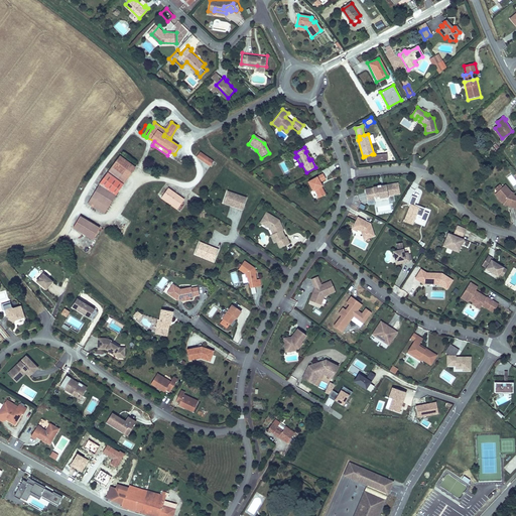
[(203,158),(202,160),(212,166),(215,161),(200,152),(199,155),(203,158)]
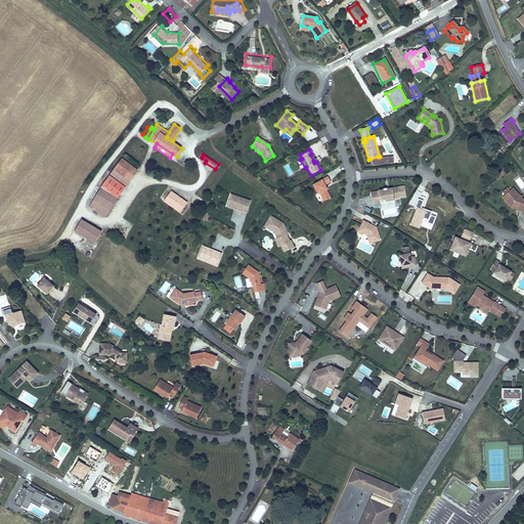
[(374,166),(394,164),(393,157),(378,159),(378,157),(370,159),(374,166)]
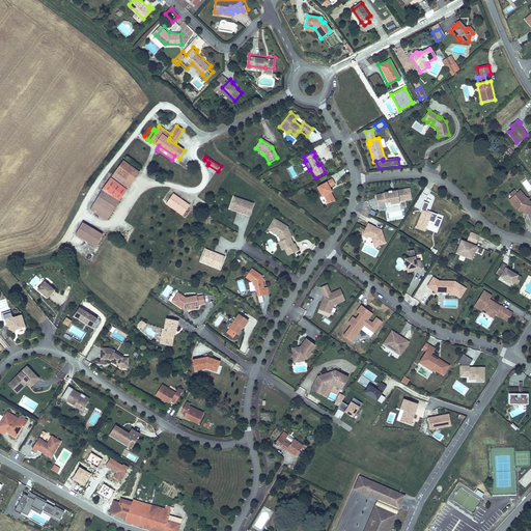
[(128,192),(140,174),(124,162),(111,178),(128,192)]
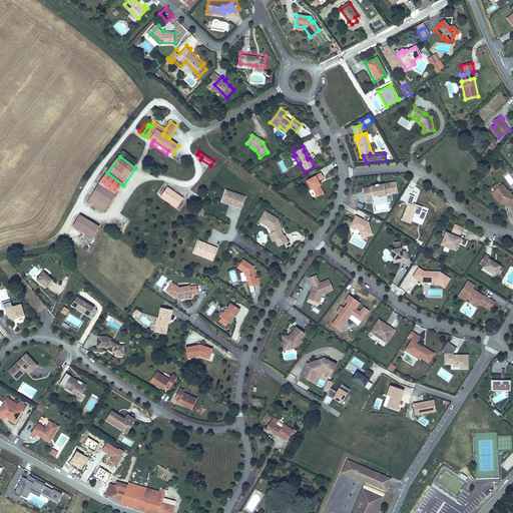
[(306,181),(309,187),(322,175),(321,173),(306,181)]
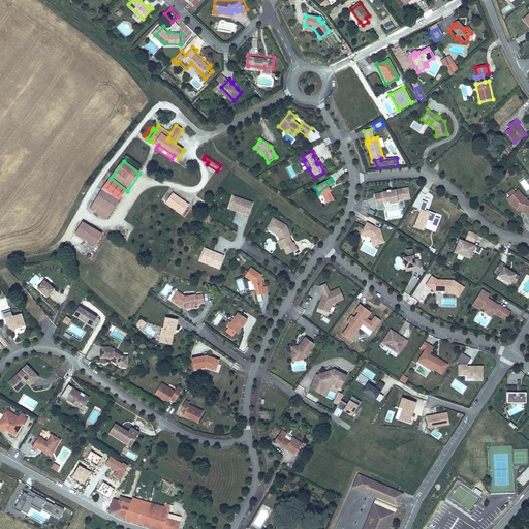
[(119,201),(126,192),(110,180),(102,189),(119,201)]
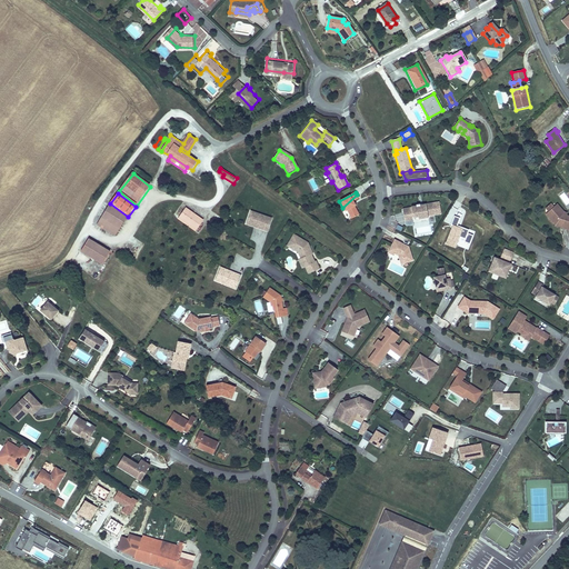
[(357,195),(342,208),(345,211),(346,210),(351,219),(358,215),(353,206),(352,203),(353,203),(352,201),(358,198),(357,195)]
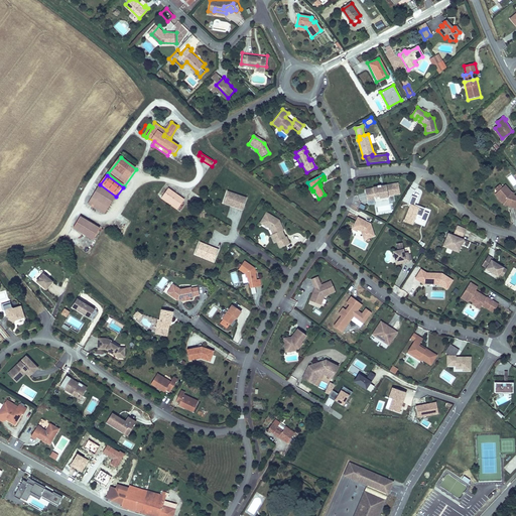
[(393,195),(392,184),(383,186),(380,186),(380,185),(377,185),(377,187),(372,188),(365,189),(366,201),(374,200),(374,197),(378,197),(379,199),(387,198),(387,196),(393,195)]
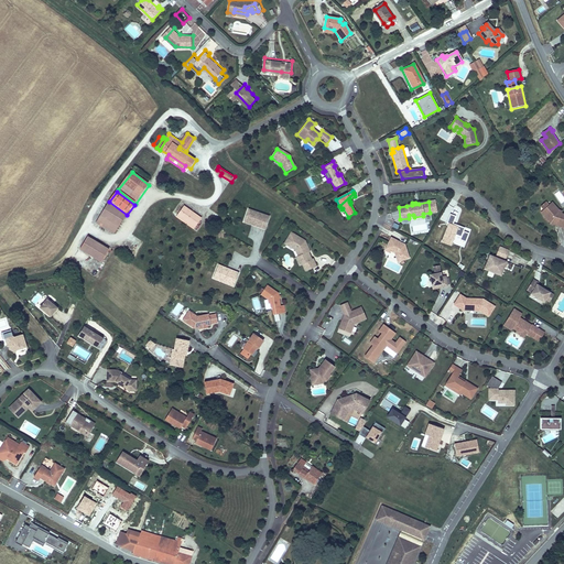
[(557,210),(551,203),(548,205),(553,212),(561,214),(561,212),(557,210)]
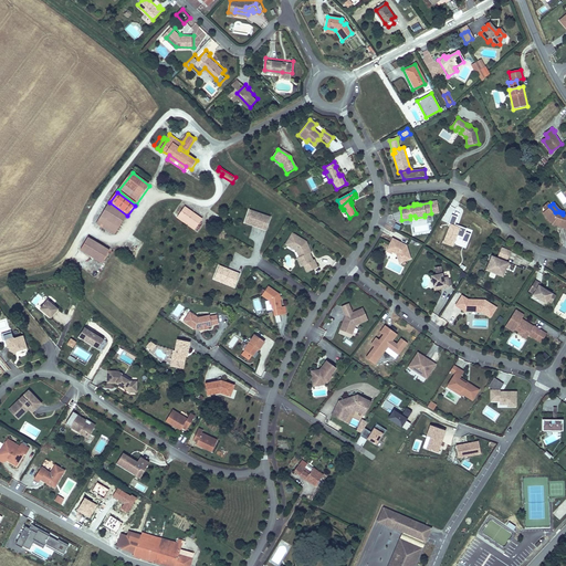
[(126,217),(108,206),(97,226),(115,237),(126,217)]
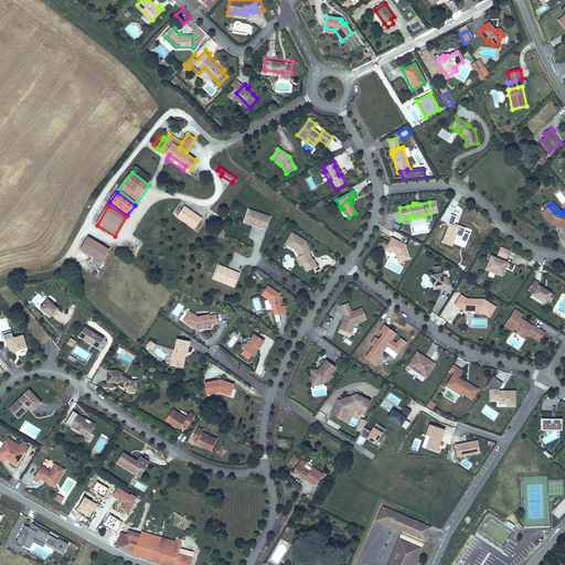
[(564,215),(562,214),(554,212),(548,205),(543,211),(542,212),(546,216),(545,219),(551,224),(554,225),(555,223),(557,224),(557,226),(564,228),(564,215)]
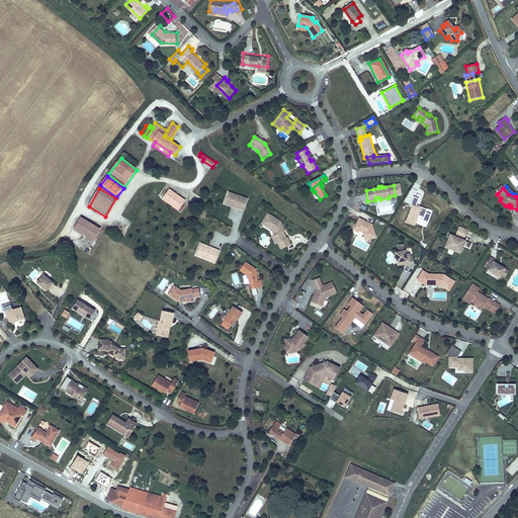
[(164,196),(179,208),(184,201),(169,189),(164,196)]
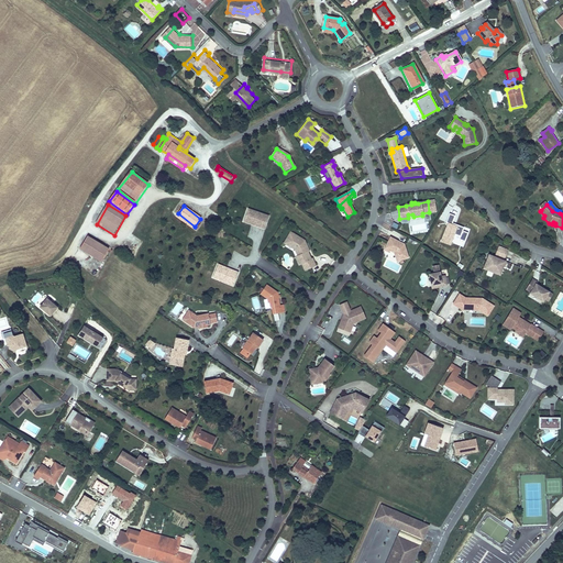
[(265,227),(268,218),(247,211),(243,223),(251,225),(253,222),(265,227)]
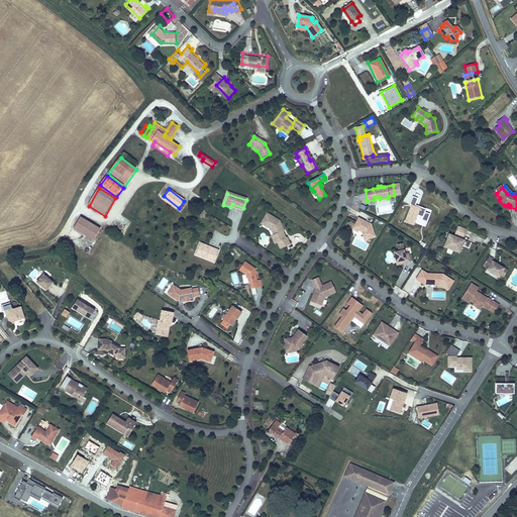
[(176,210),(179,208),(164,196),(162,199),(176,210)]
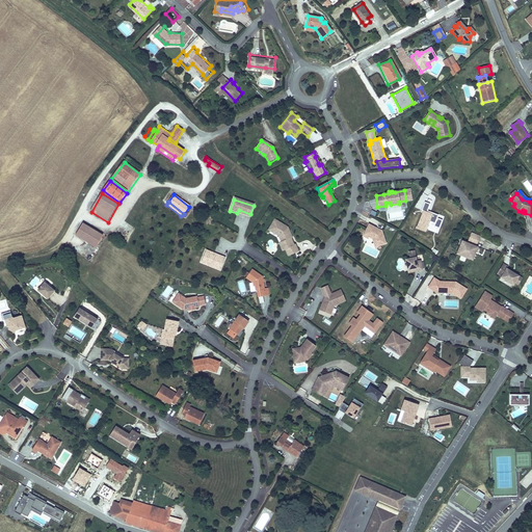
[(298,244),(293,238),(294,237),(291,233),(289,234),(287,231),(288,230),(287,229),(274,221),(268,231),(278,237),(283,242),(286,240),(290,246),(289,247),(296,256),(304,248),(299,243),(298,244)]
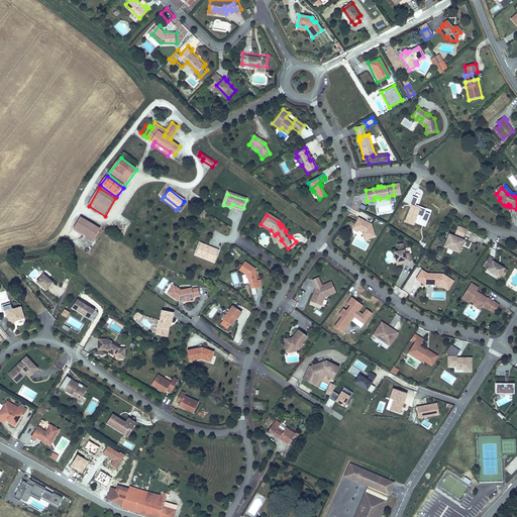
[(353,226),(356,227),(363,221),(357,218),(353,226)]
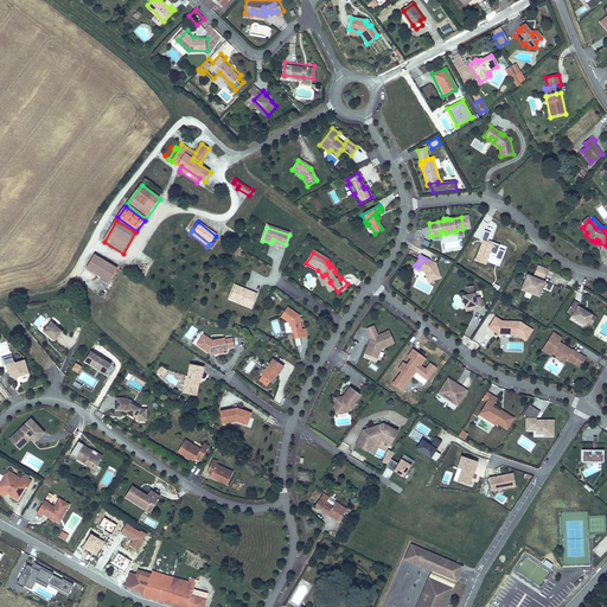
[(110,283),(119,270),(95,257),(87,270),(110,283)]
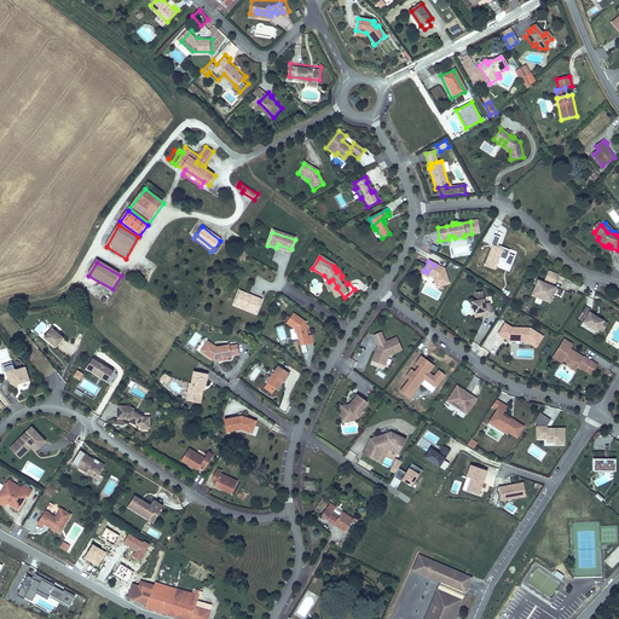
[(428,273),(427,276),(433,279),(435,288),(449,283),(444,270),(441,270),(439,268),(439,267),(434,265),(427,272),(428,273)]
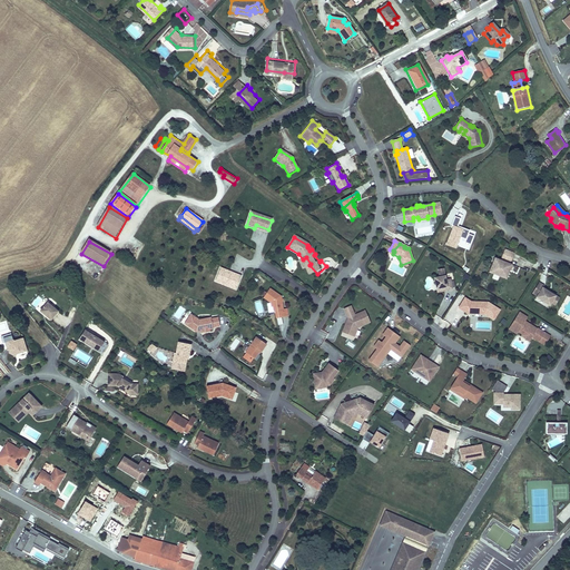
[(510,263),(513,254),(505,251),(501,259),(510,263)]
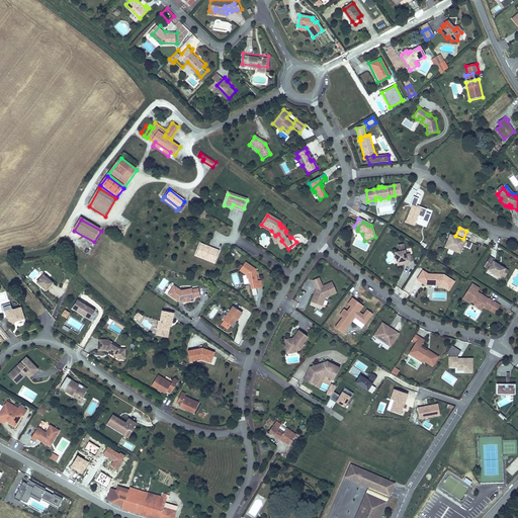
[(281,241),(282,240),(278,234),(275,236),(273,238),(278,243),(281,241)]
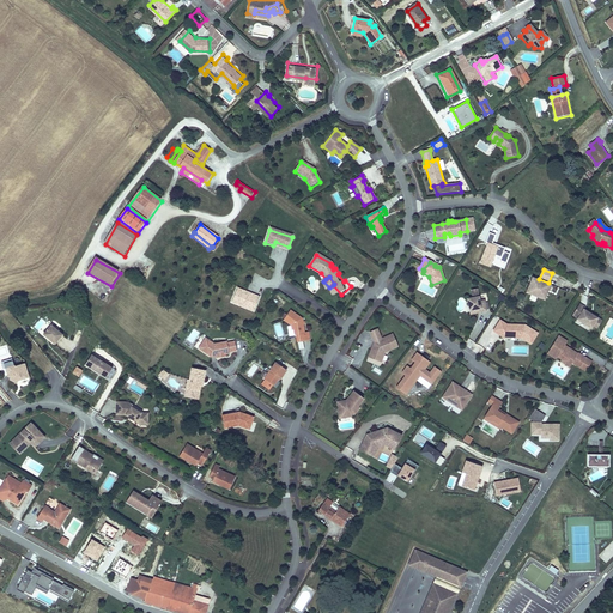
[(544,299),(550,286),(532,279),(526,292),(544,299)]
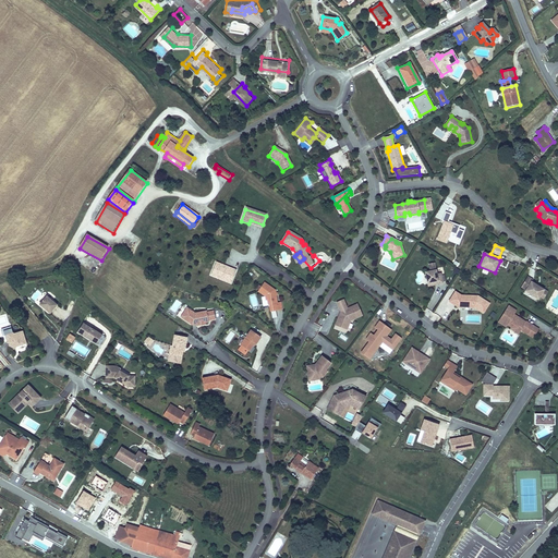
[(229,274),(227,277),(231,279),(239,268),(234,265),(234,266),(231,265),(232,264),(220,256),(213,267),(217,269),(218,267),(229,274)]
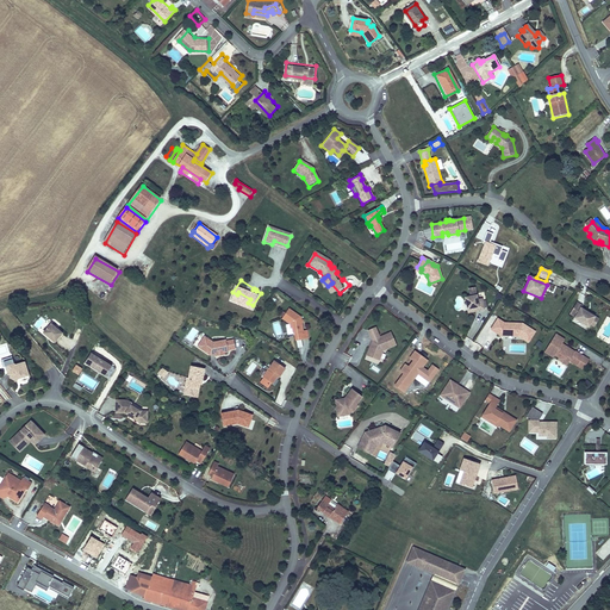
[(478,307),(479,311),(484,310),(481,299),(477,299),(474,287),(468,288),(470,297),(465,298),(467,310),(478,307)]
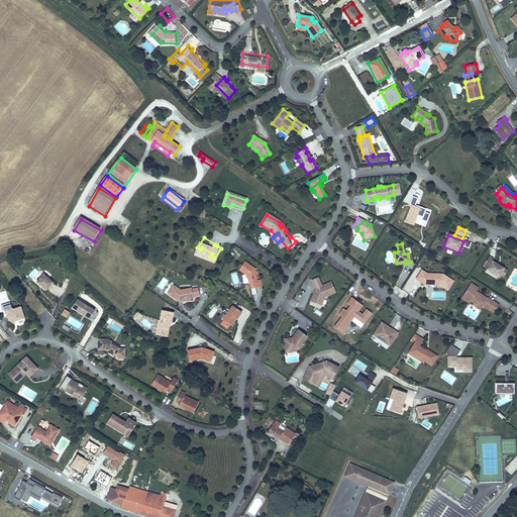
[(201,249),(210,256),(212,253),(202,247),(201,249)]
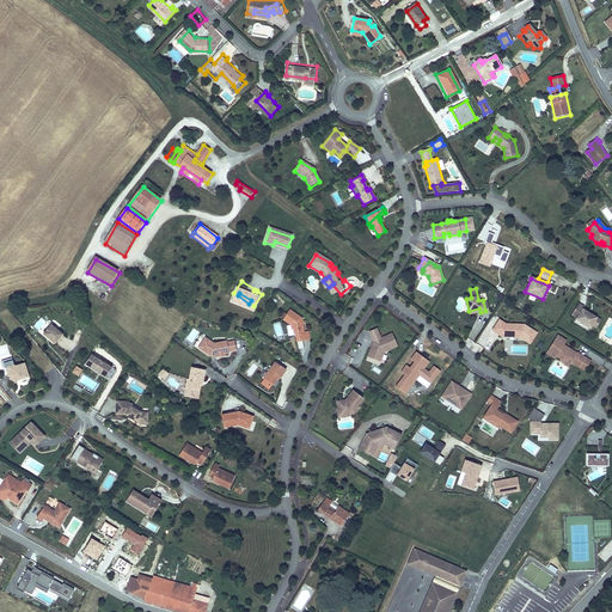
[(592,325),(597,318),(582,310),(583,307),(579,305),(571,316),(576,318),(575,319),(589,329),(592,325)]
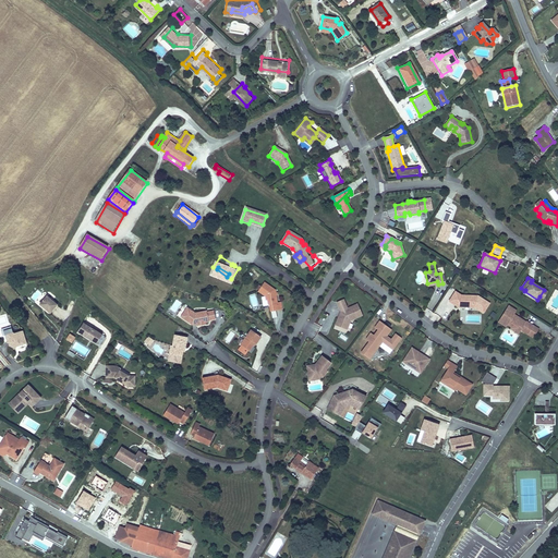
[(277,311),(276,303),(275,295),(273,295),(273,293),(274,293),(274,290),(263,282),(256,291),(264,296),(264,301),(266,300),(266,304),(267,304),(269,312),(277,311)]
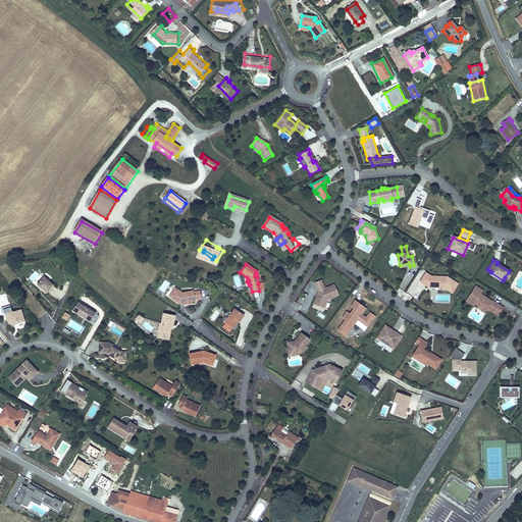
[(457,284),(447,277),(431,277),(425,273),(419,282),(427,288),(428,286),(430,286),(430,288),(444,289),(452,294),(457,284)]
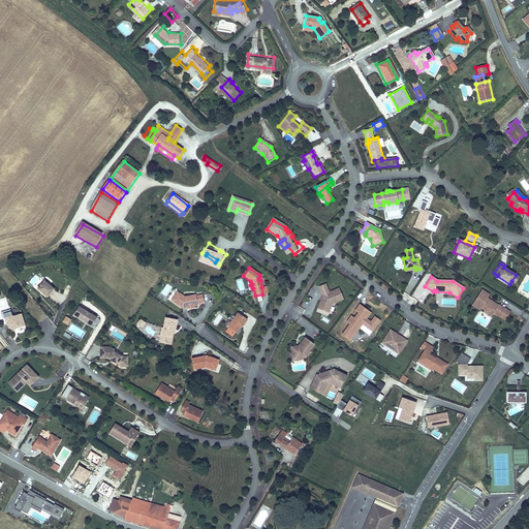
[(35,291),(45,299),(53,290),(42,282),(35,291)]
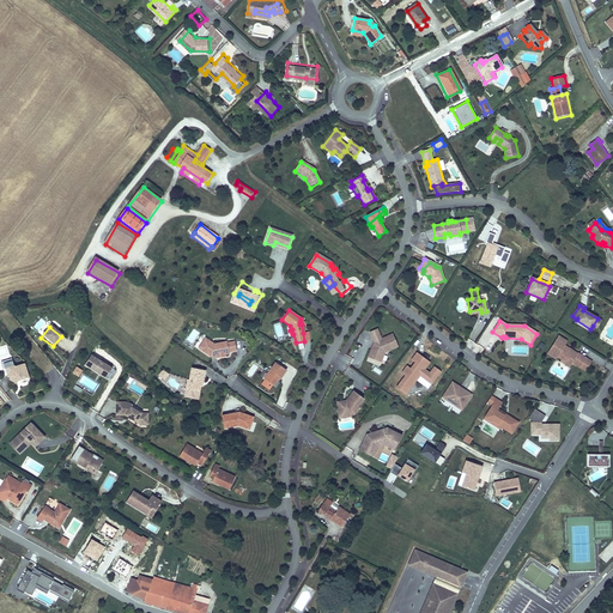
[(376,329),(371,332),(370,334),(374,344),(375,345),(374,349),(372,347),(369,354),(374,356),(372,360),(381,363),(384,353),(383,351),(398,344),(392,334),(381,340),(376,329)]
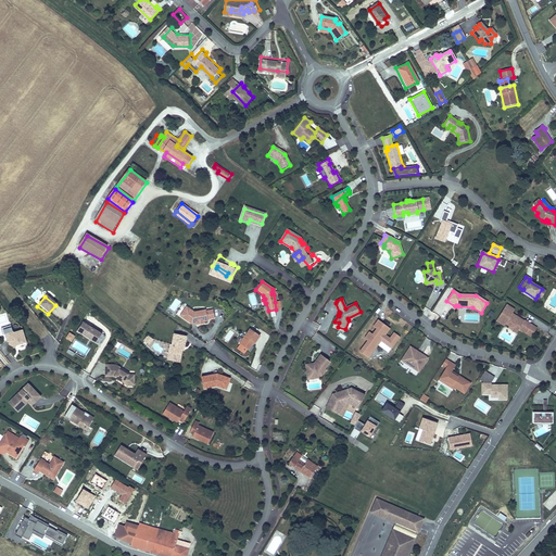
[(171,308),(175,311),(179,302),(176,300),(171,308)]
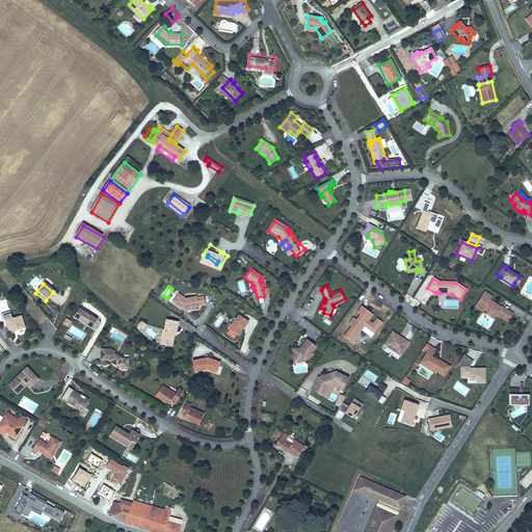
[(501,308),(491,301),(490,303),(488,302),(491,296),(484,292),(474,308),(482,313),(483,310),(486,312),(488,314),(493,313),(497,315),(496,315),(503,320),(508,311),(501,307),(501,308)]
